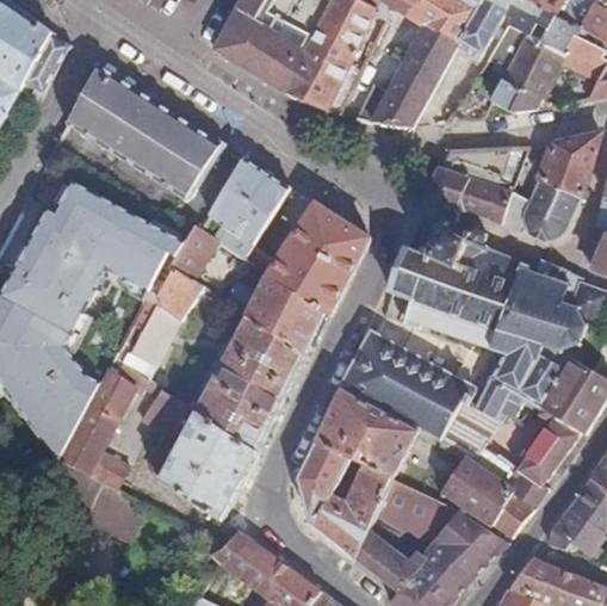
[(0,127),(19,93),(51,33),(4,0),(0,0),(0,127)]
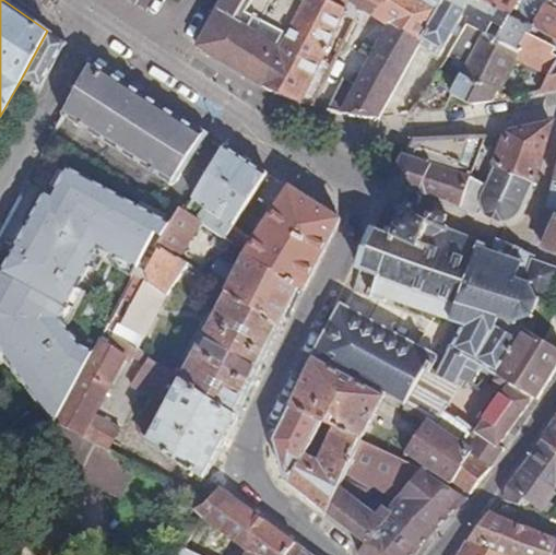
[(219,0),(194,45),(261,85),(305,0),(219,0)]
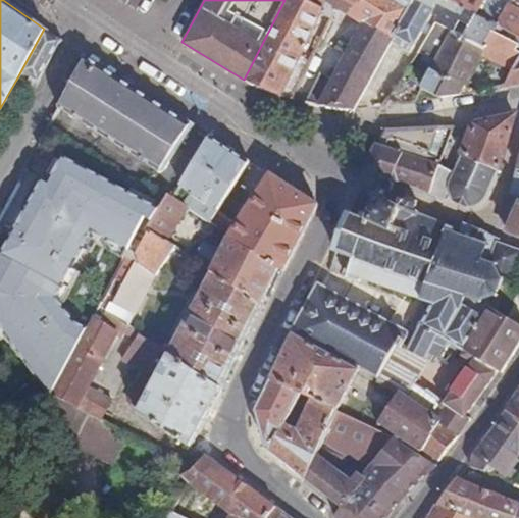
[(330,1),(328,0),(284,0),(244,80),(277,96),(282,86),(287,88),(291,83),(292,84),(304,60),(299,57),(321,14),(330,18),(334,12),(330,1)]
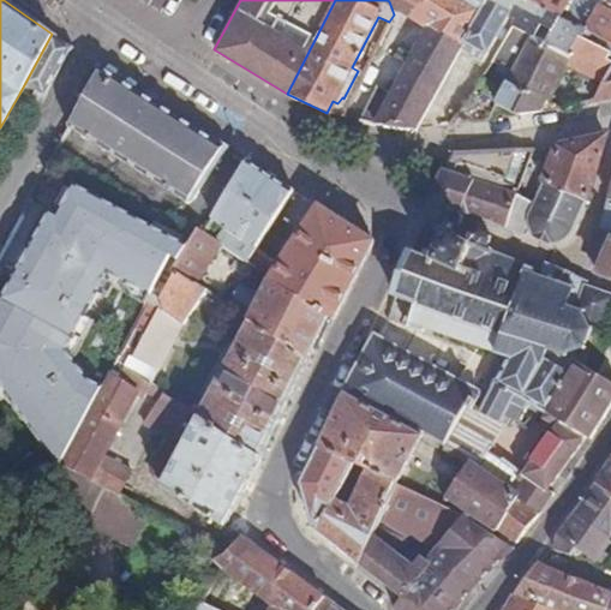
[(387,0),(389,1),(394,15),(396,10),(426,27),(393,93),(379,85),(363,118),(417,127),(461,47),(486,0),(387,0)]
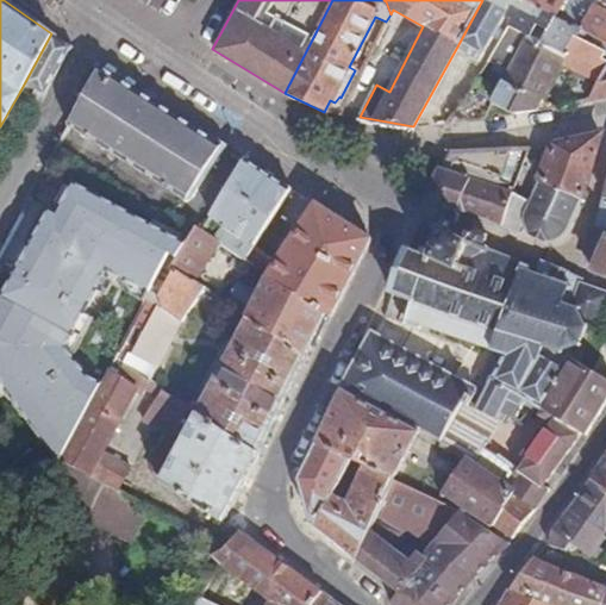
[(482,0),(457,47),(462,50),(478,60),(506,11),(532,27),(566,48),(575,31),(578,25),(529,0),(482,0)]
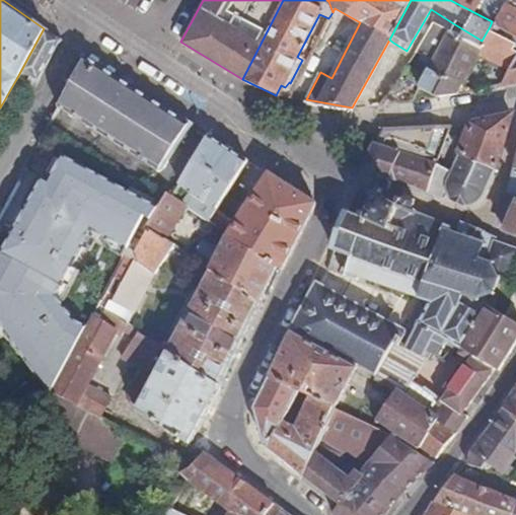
[(450,0),(492,21),(503,0),(450,0)]
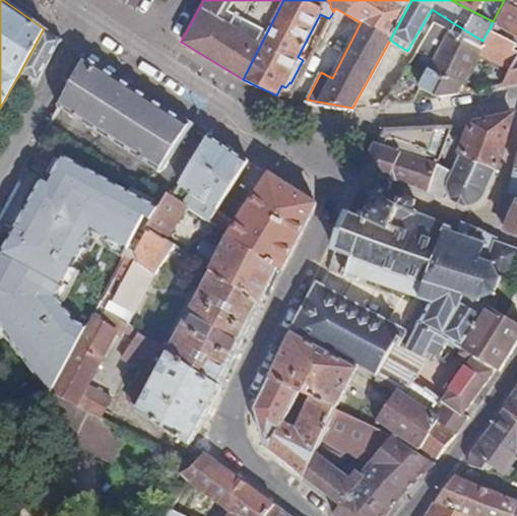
[(504,0),(493,21),(516,33),(516,0),(504,0)]
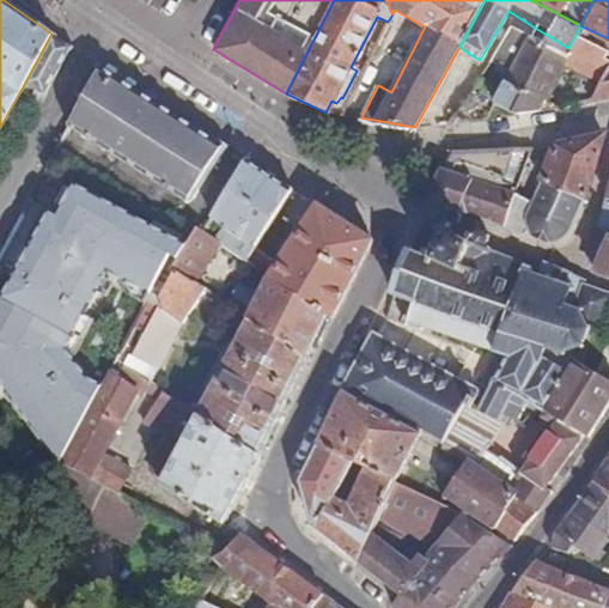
[(535,28),(509,11),(510,23),(530,35),(535,28)]
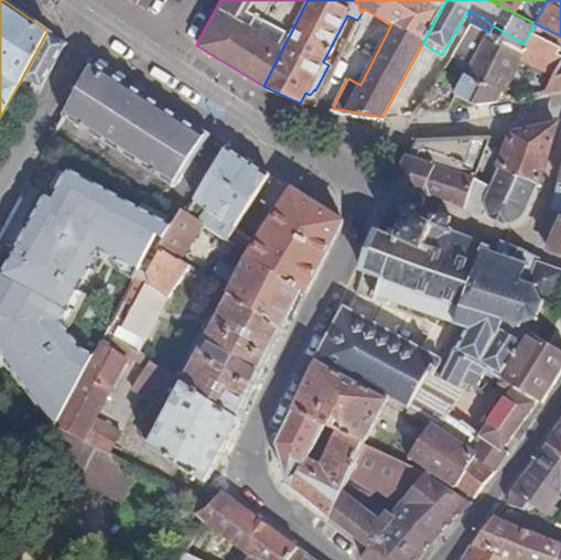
[(560,43),(532,29),(524,44),(520,50),(488,32),(470,21),(453,51),(471,62),(466,71),(499,90),(518,60),(551,78),(560,61),(560,53),(557,51),(560,43)]
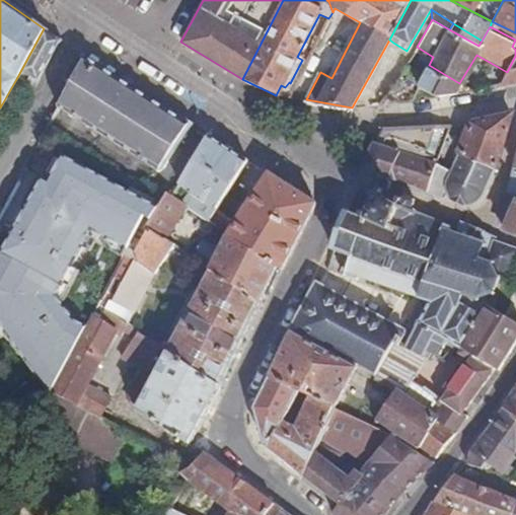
[(60,40),(44,28),(16,79),(25,85),(30,77),(37,81),(60,40)]
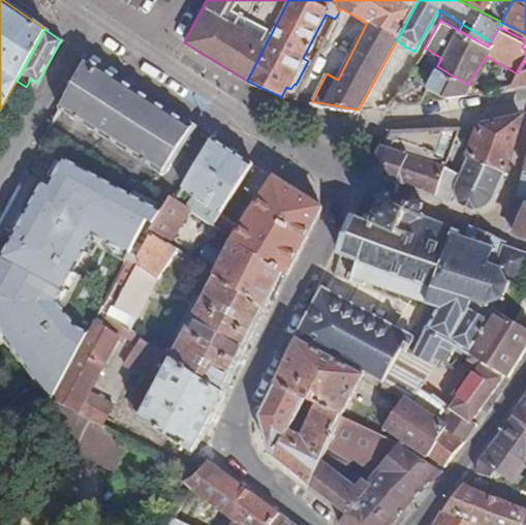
[(525,39),(525,40),(522,48),(525,50),(525,57),(517,73),(511,84),(525,80),(525,39)]
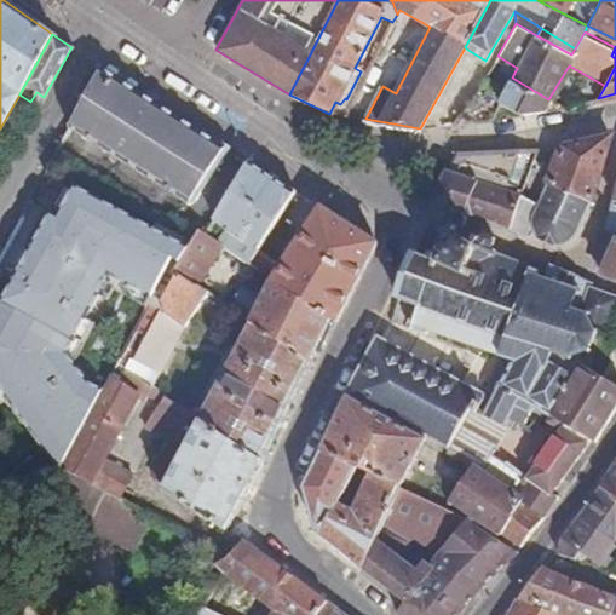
[(222,143),(99,65),(68,125),(180,197),(183,202),(189,203),(196,196),(229,148),(230,145),(223,142),(222,143)]
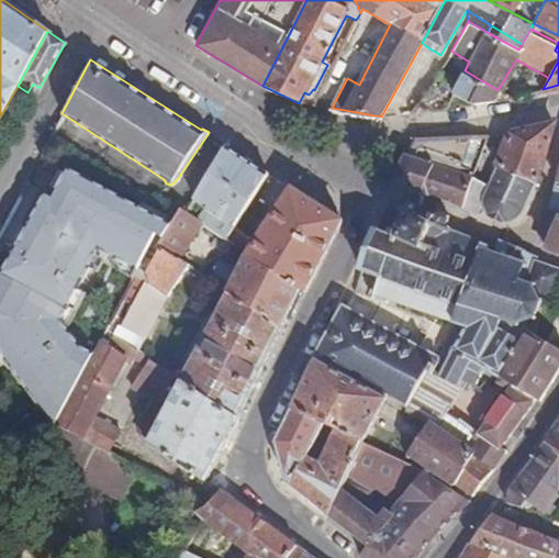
[(416,102),(429,109),(445,107),(454,89),(459,80),(440,67),(416,102)]
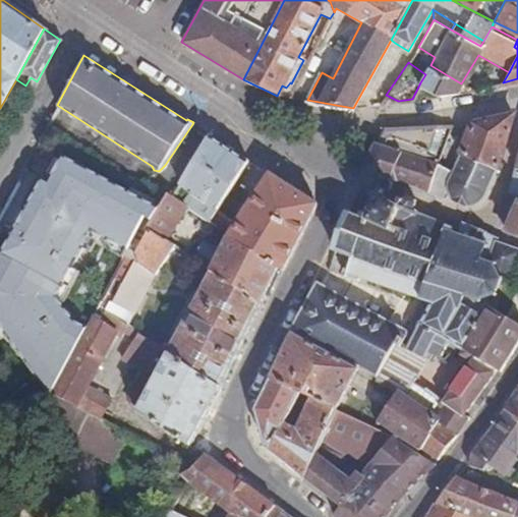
[(430,65),(425,74),(420,82),(441,95),(456,93),(461,83),(430,65)]
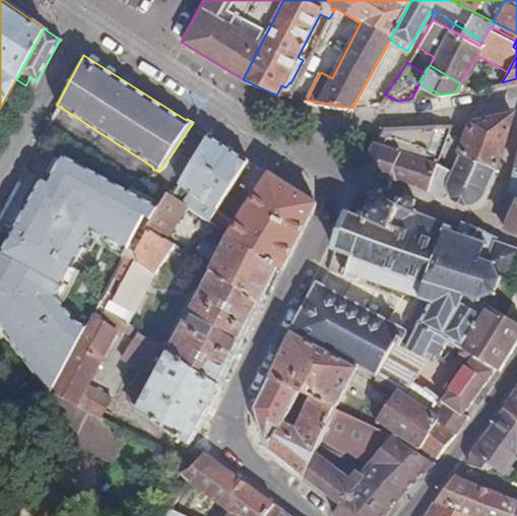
[(471,89),(460,83),(455,92),(471,89)]
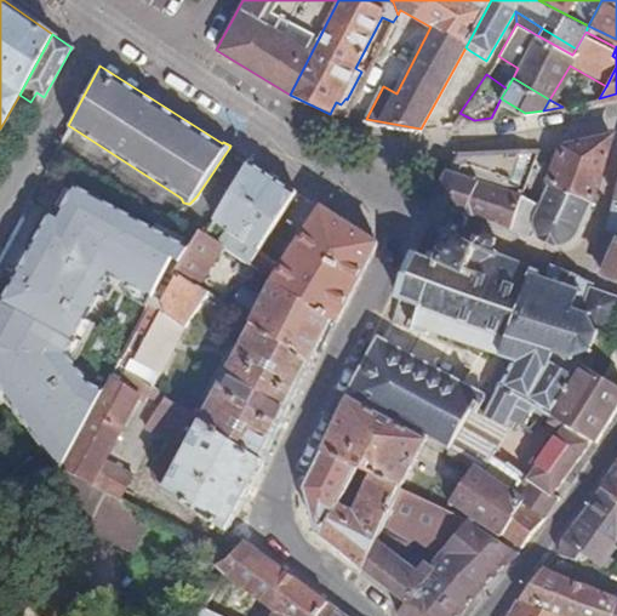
[(516,165),(524,149),(460,155),(444,169),(434,198),(496,220),(525,237),(532,220),(535,231),(540,238),(552,243),(563,243),(575,235),(590,203),(611,138),(609,133),(559,146),(547,181),(538,203),(507,187),(516,165)]
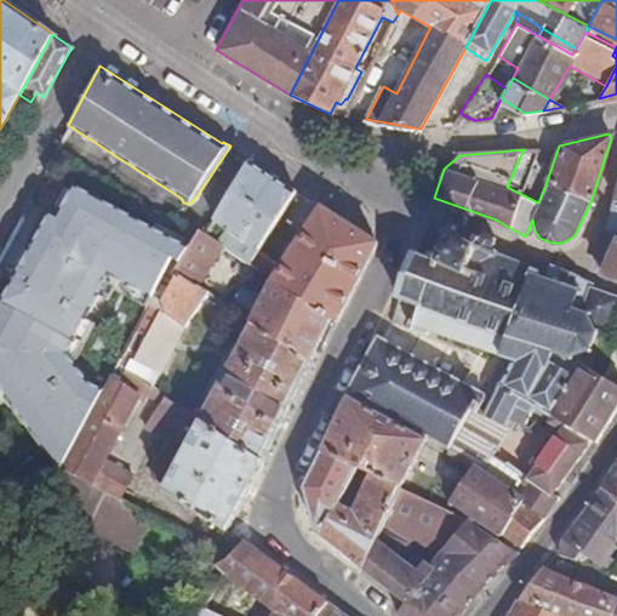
[(295,189),(247,159),(212,218),(224,226),(215,241),(241,258),(246,262),(261,241),(292,193),(295,189)]
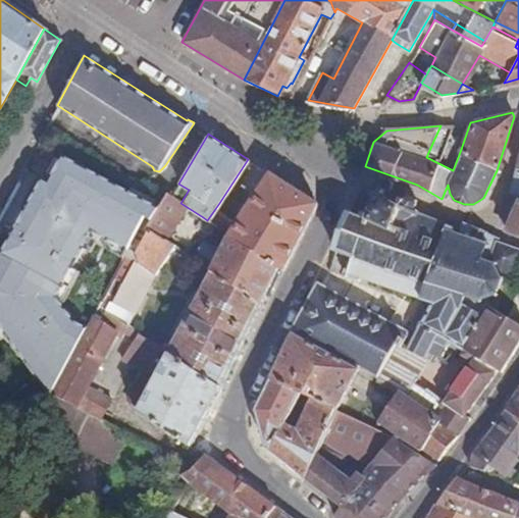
[(460,152),(434,139),(426,157),(453,170),(460,152)]
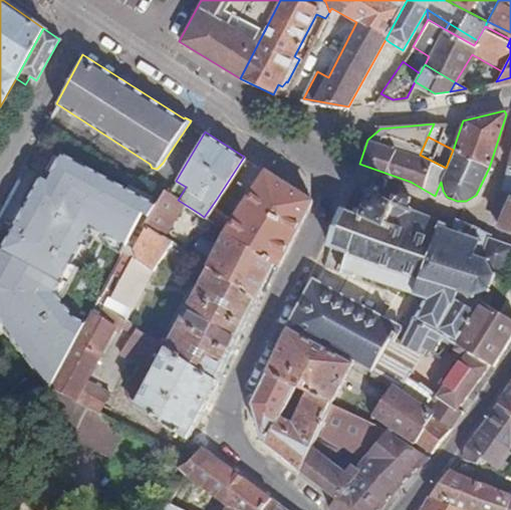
[(42,365),(35,370),(49,388),(84,321),(72,315),(54,291),(91,223),(126,242),(142,215),(149,218),(156,205),(59,152),(45,178),(40,175),(0,248),(0,327),(26,358),(32,353),(42,365)]
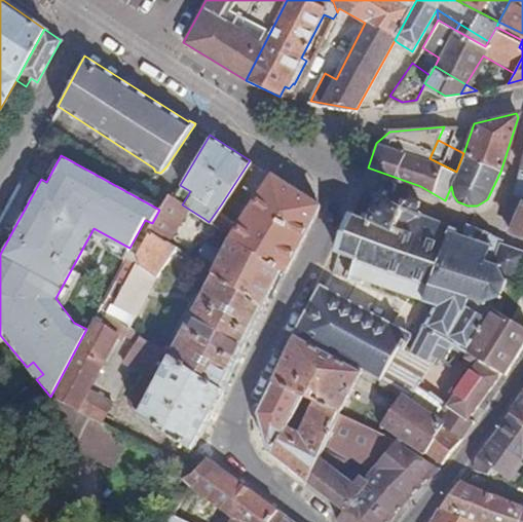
[(522,155),(514,191),(522,195),(522,155)]
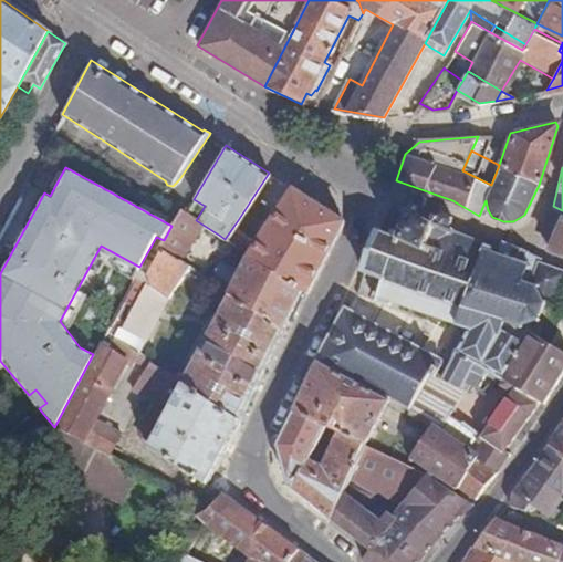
[(283,187),(267,176),(238,220),(254,231),(283,187)]
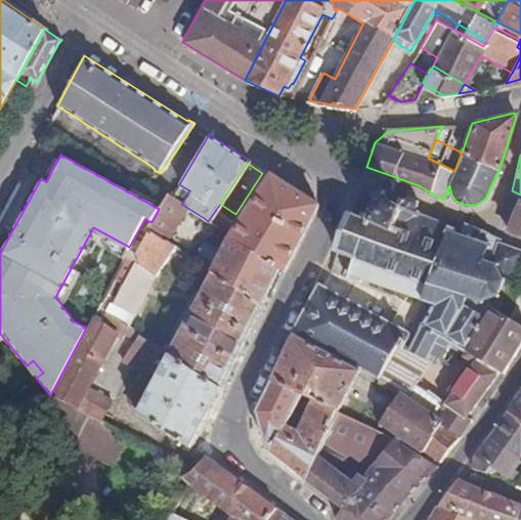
[(317,204),(267,172),(263,180),(264,182),(229,236),(278,268),(281,270),(317,204)]
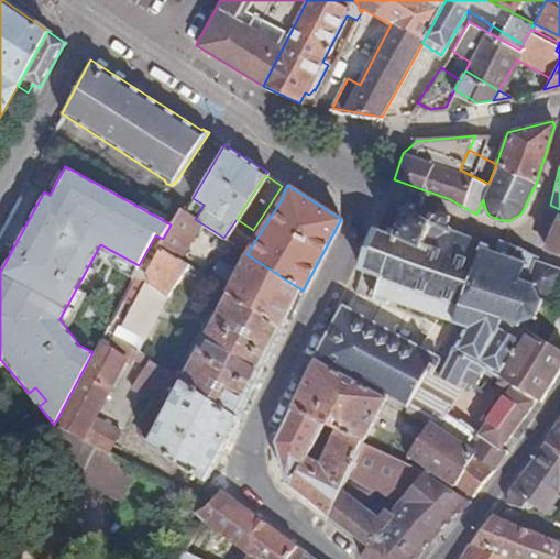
[(500,375),(502,370),(541,298),(553,303),(559,283),(559,265),(546,261),(542,255),(501,237),(493,251),(489,249),(490,244),(451,227),(448,221),(450,214),(437,208),(430,214),(417,208),(417,203),(409,199),(393,236),(376,229),(373,228),(370,234),(372,234),(360,264),(359,264),(358,270),(377,277),(370,298),(386,305),(388,298),(454,322),(443,348),(471,362),(475,364),(479,362),(485,366),(500,375)]
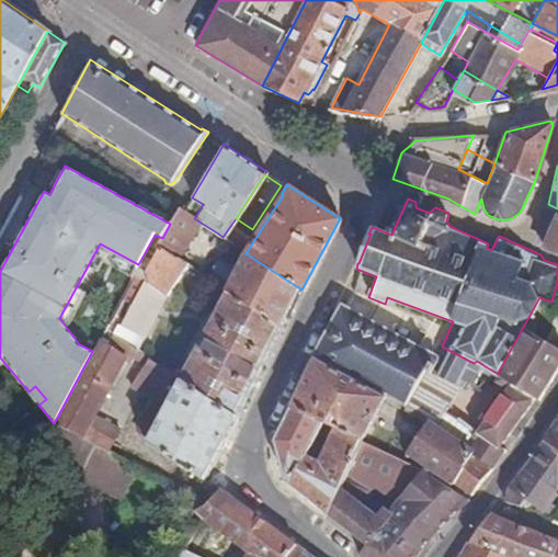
[(557,208),(548,204),(541,237),(545,242),(545,247),(557,251),(557,208)]
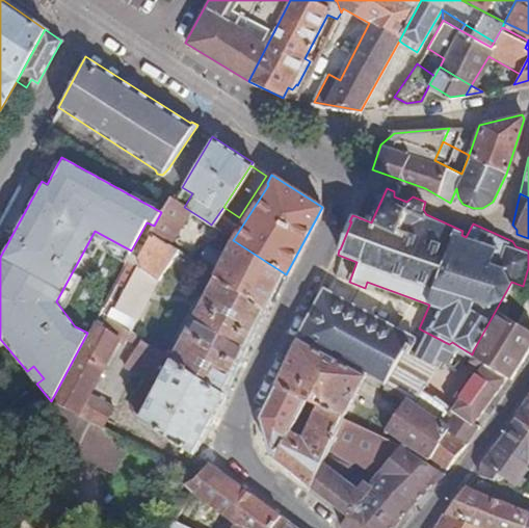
[(169,196),(163,208),(161,212),(154,226),(151,231),(169,243),(181,221),(199,234),(207,221),(184,207),(175,200),(169,196)]
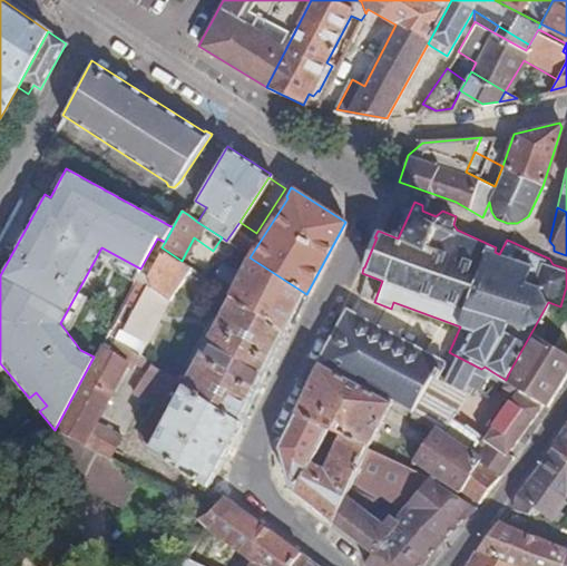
[(256,233),(240,222),(226,241),(243,252),(256,233)]
